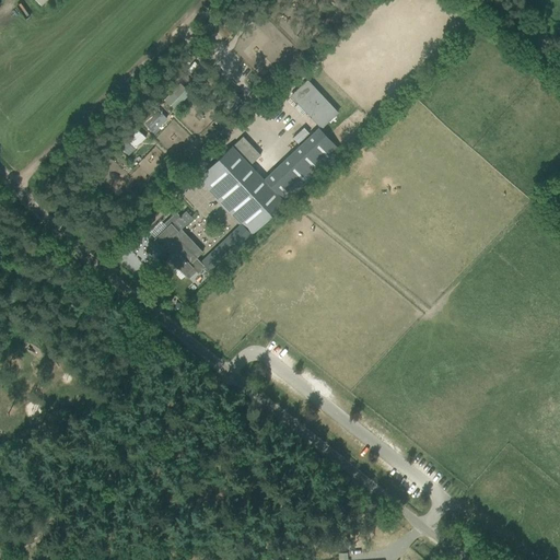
[(528,34),(541,47),(550,38),(537,25),(528,34)]
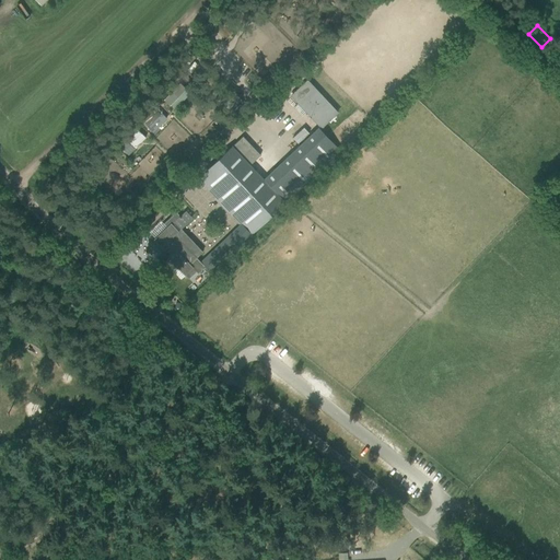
[(337,113),(307,80),(291,95),(322,127),(337,113)]
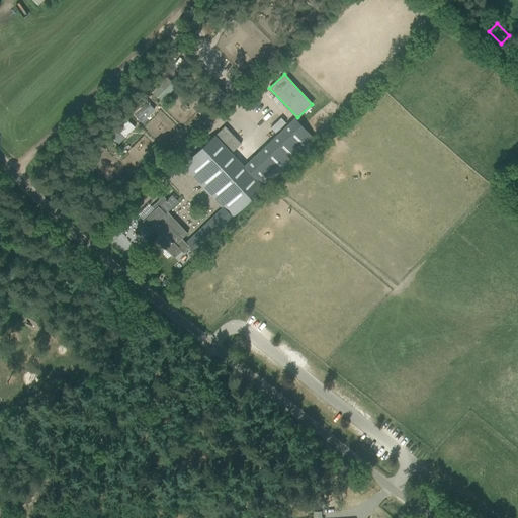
[(167,78),(153,92),(158,97),(172,83),(167,78)]
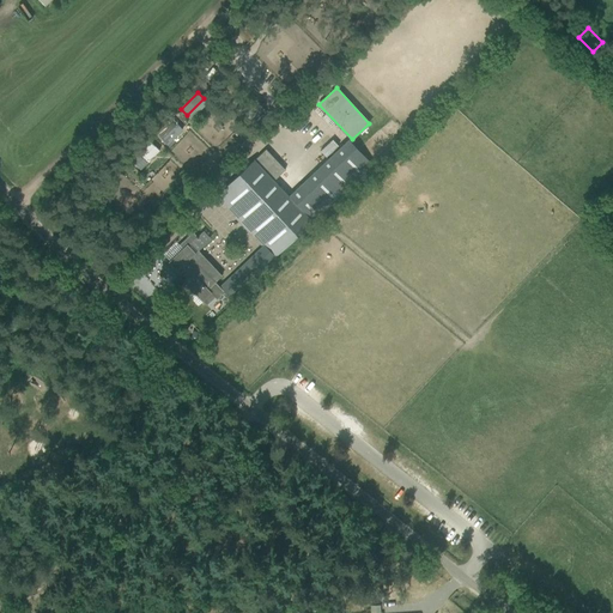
[(174,107),(168,113),(173,116),(175,114),(178,110),(174,107)]
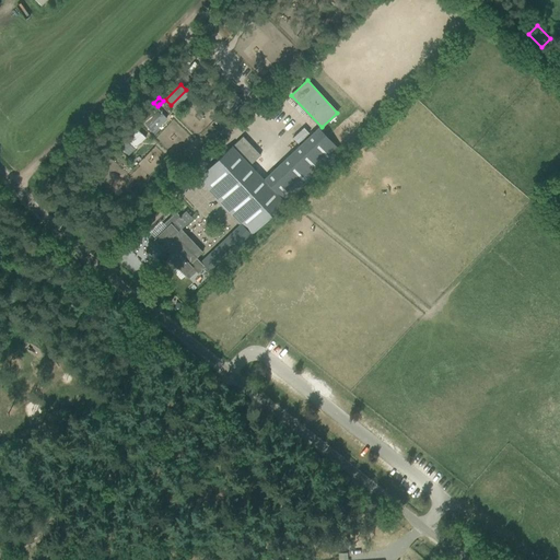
[(158,107),(142,123),(148,128),(163,113),(158,107)]
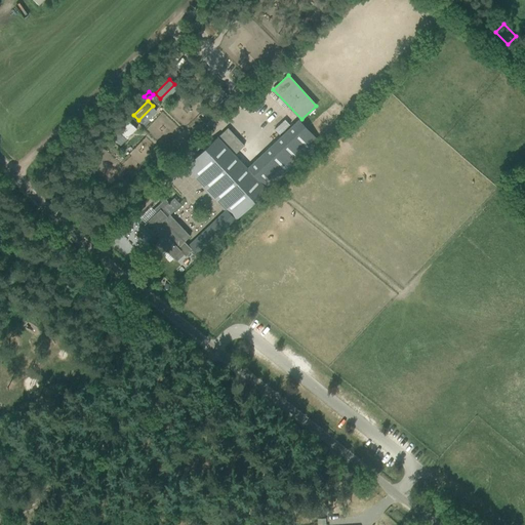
[(255,160),(276,180),(318,140),(298,119),(255,160)]
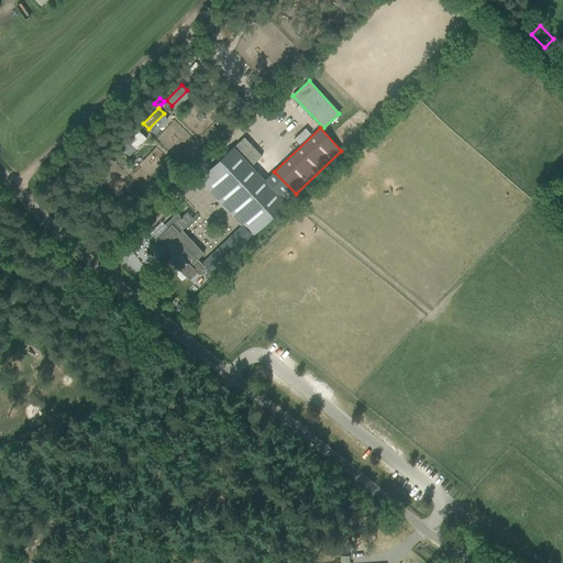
[(138,129),(125,141),(135,150),(146,138),(138,129)]
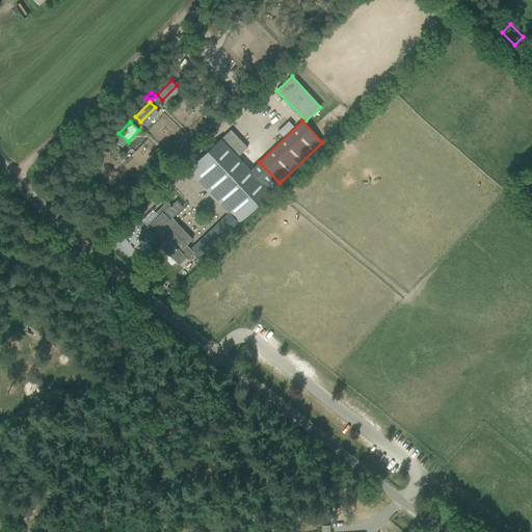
[(246,148),(231,130),(220,140),(188,170),(230,215),(192,250),(201,259),(270,192),(237,157),(246,148)]
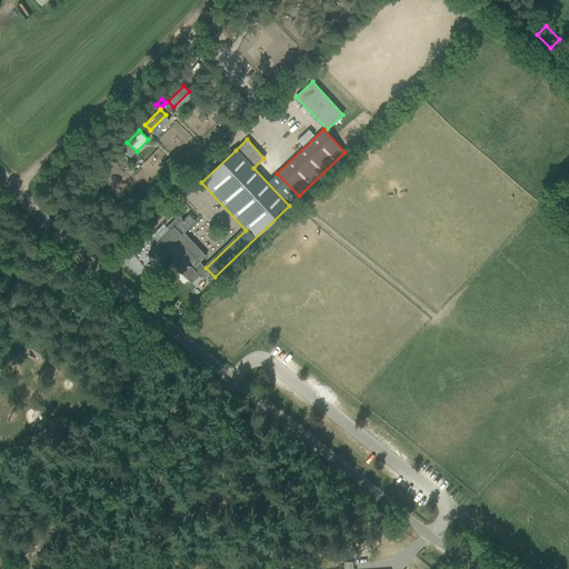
[(159,197),(147,208),(149,211),(153,216),(166,205),(161,200),(159,197)]
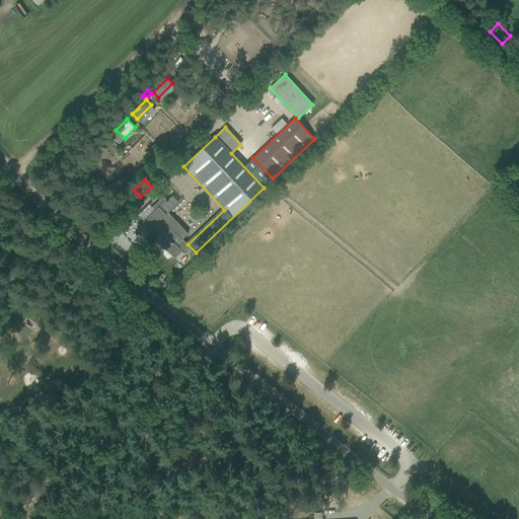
[(166,202),(162,197),(151,207),(154,210),(144,220),(159,237),(156,239),(170,253),(177,246),(175,244),(184,236),(158,209),(166,202)]
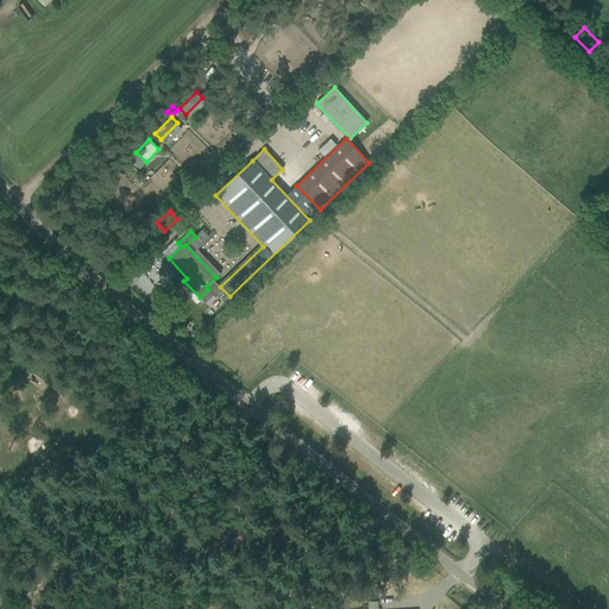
[(43,451),(41,438),(30,440),(31,452),(43,451)]
